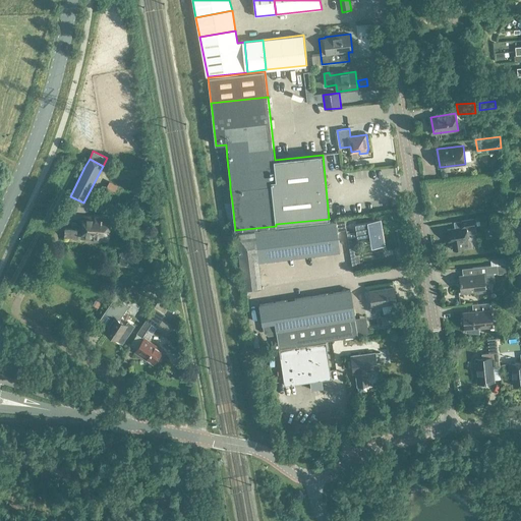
[(105,186),(94,207),(102,211),(113,190),(114,190),(117,185),(109,181),(107,186),(105,186)]
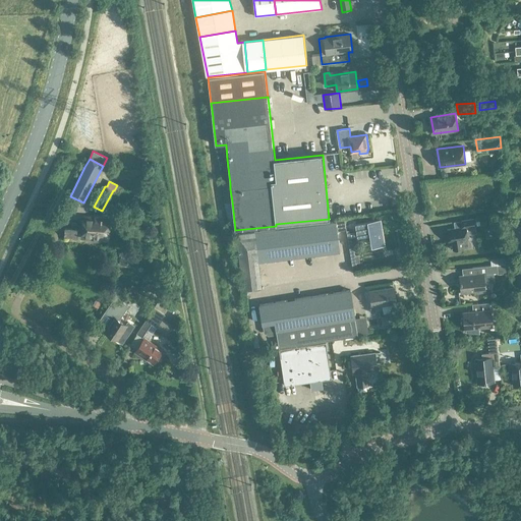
[(83,217),(82,239),(107,240),(109,219),(83,217)]
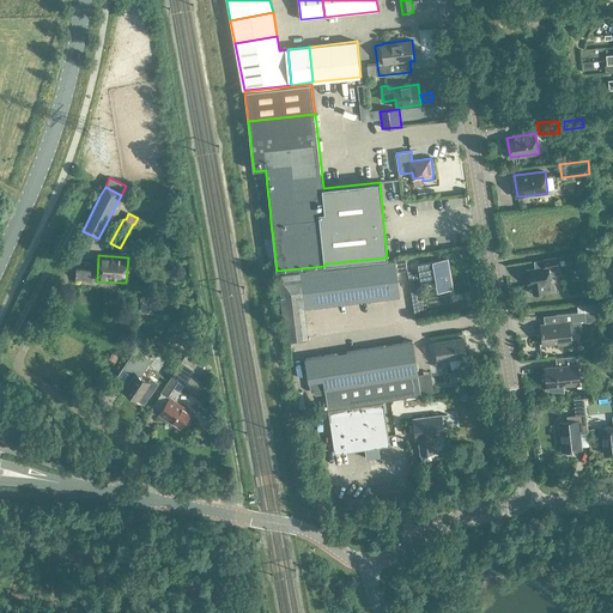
[(545,267),(527,271),(529,285),(532,285),(533,296),(545,293),(542,283),(551,281),(548,267),(560,265),(559,256),(544,259),(545,267)]
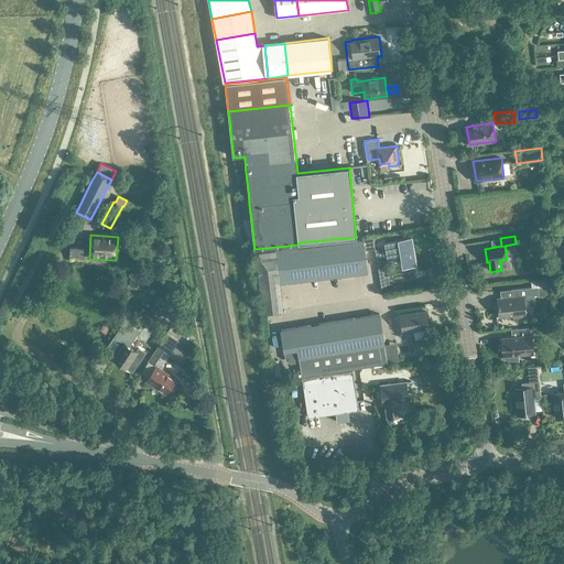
[(412,237),(386,241),(388,255),(401,252),(403,267),(416,264),(412,237)]
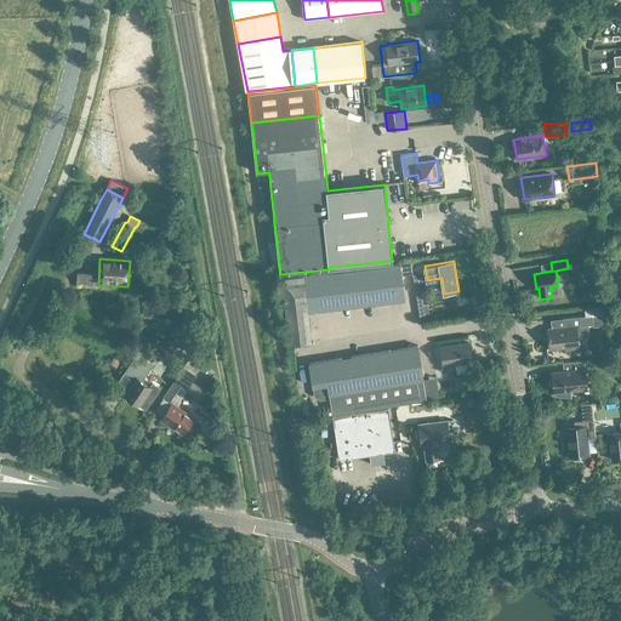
[(317,274),(312,274),(281,278),(290,346),(311,343),(307,313),(405,300),(403,277),(414,275),(411,262),(351,269),(351,268),(317,272),(317,274)]
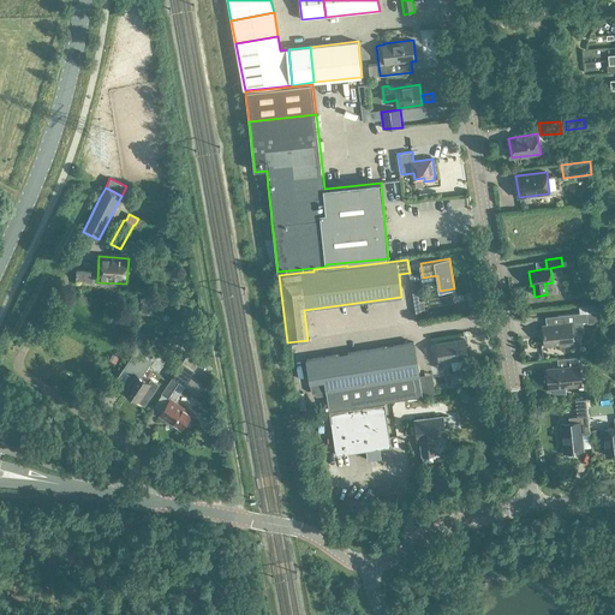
[(592,281),(587,260),(578,261),(583,282),(592,281)]
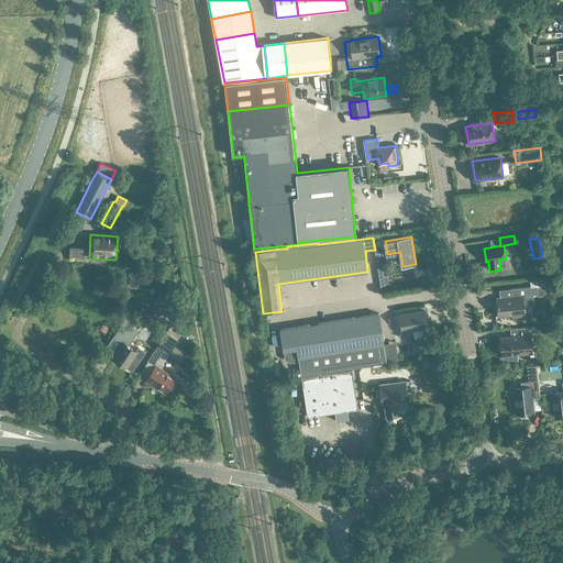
[(70,247),(69,257),(84,258),(84,249),(70,247)]
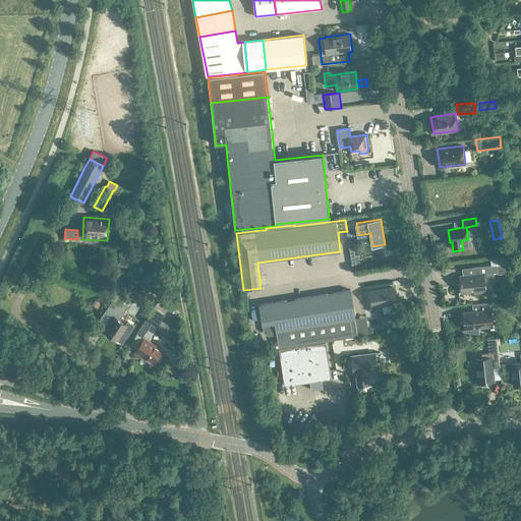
[(510,255),(510,245),(501,245),(502,256),(510,255)]
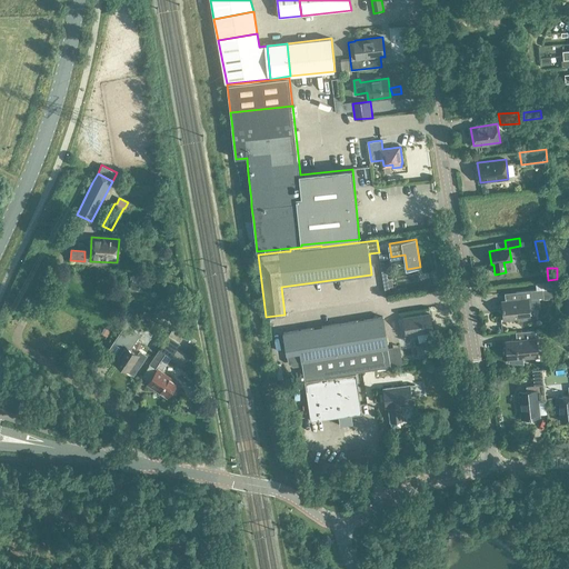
[(133,276),(131,290),(149,292),(151,278),(133,276)]
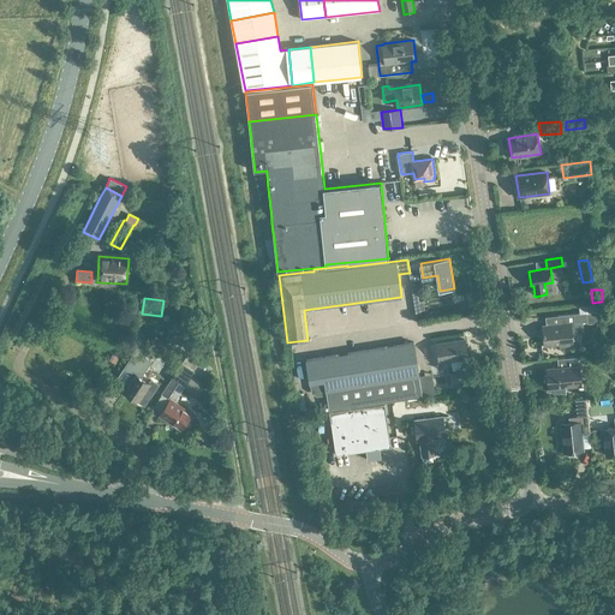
[(574,323),(583,322),(587,322),(587,324),(595,323),(593,321),(598,321),(597,312),(585,314),(580,314),(559,316),(559,324),(547,326),(543,326),(544,345),(560,344),(561,346),(573,345),(572,335),(575,335),(574,326),(574,323)]
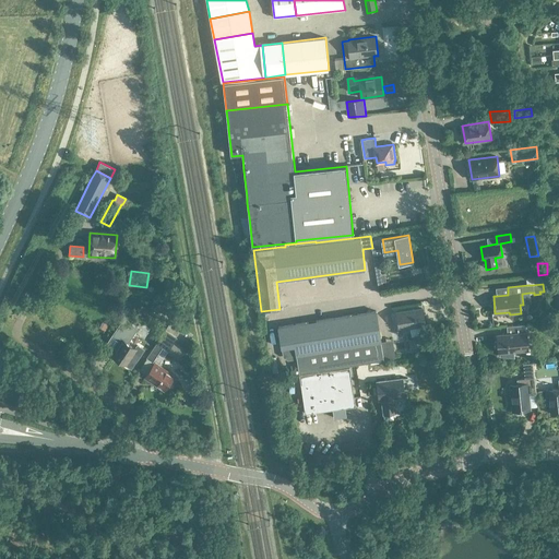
[(167,308),(157,302),(153,310),(163,316),(167,308)]
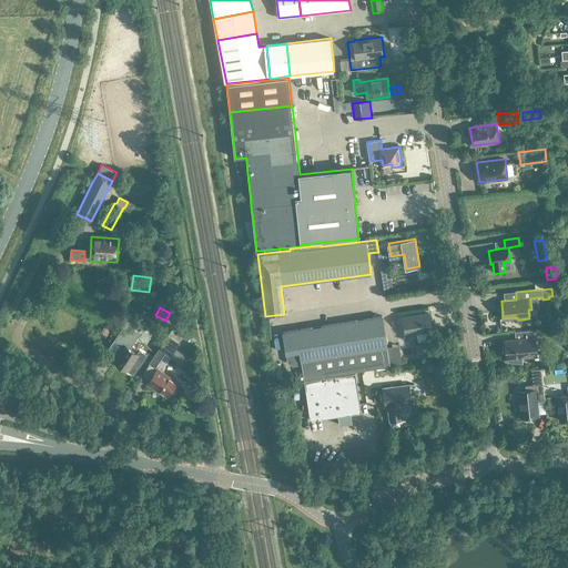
[(429,313),(404,317),(406,334),(433,331),(429,313)]
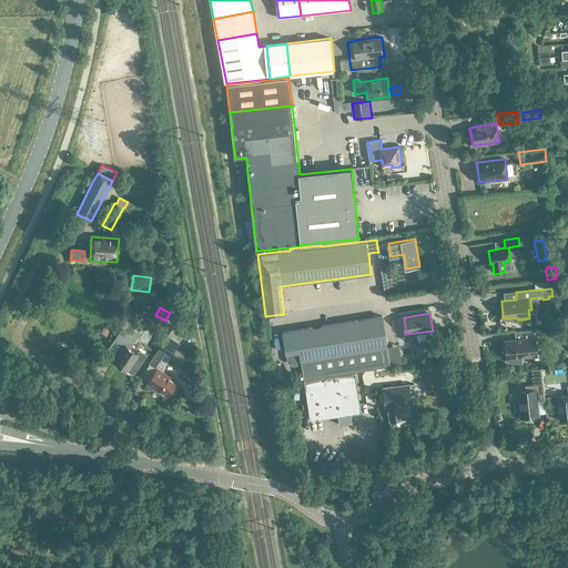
[(383,315),(283,332),(287,364),(292,367),(302,365),(304,378),(352,372),(401,365),(398,346),(388,347),(383,315)]
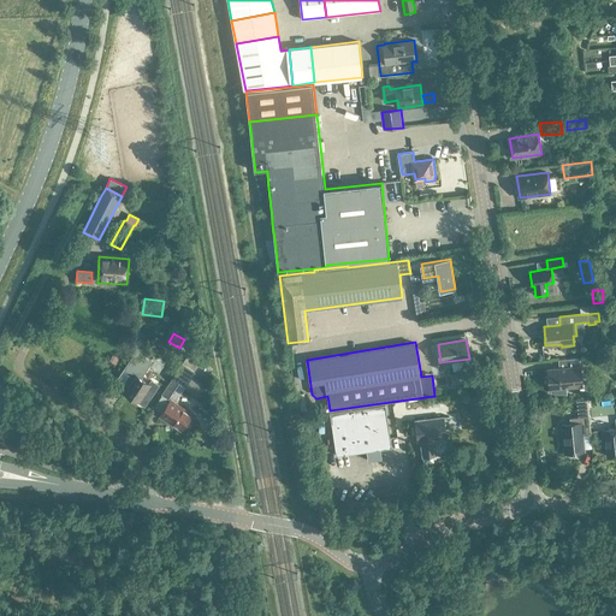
[(599,343),(592,350),(598,355),(604,347),(599,343)]
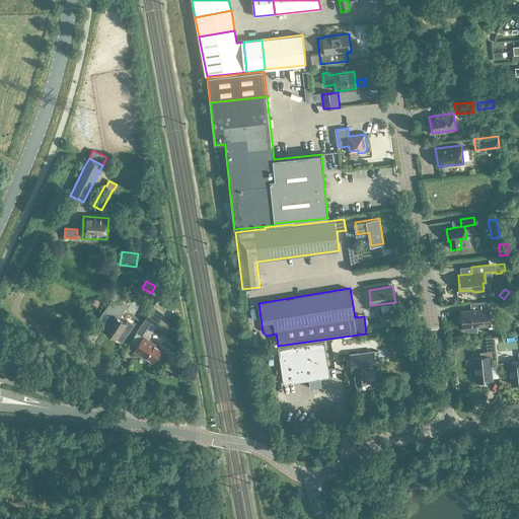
[(133,325),(128,321),(127,324),(119,319),(128,305),(115,297),(105,311),(115,316),(104,330),(110,335),(110,337),(115,339),(116,338),(117,339),(120,334),(126,338),(133,325)]
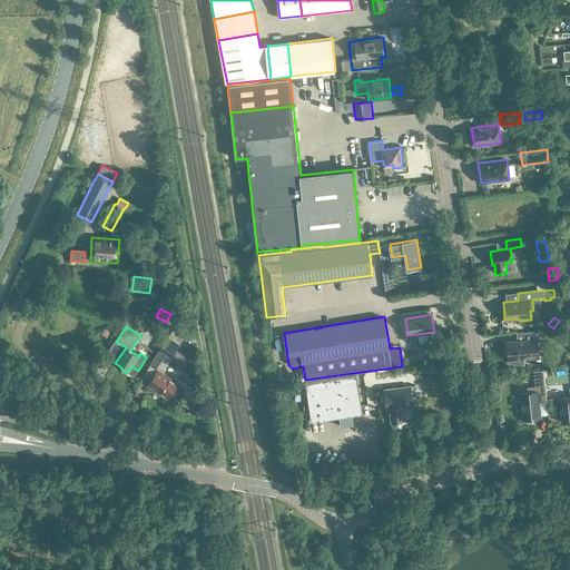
[(168,336),(140,377),(149,383),(148,385),(168,399),(177,384),(161,374),(170,360),(176,363),(174,365),(177,366),(178,364),(184,369),(187,363),(196,369),(197,369),(199,366),(202,364),(199,363),(200,362),(192,354),(189,356),(178,349),(180,345),(180,344),(186,336),(184,335),(185,333),(175,327),(168,336)]
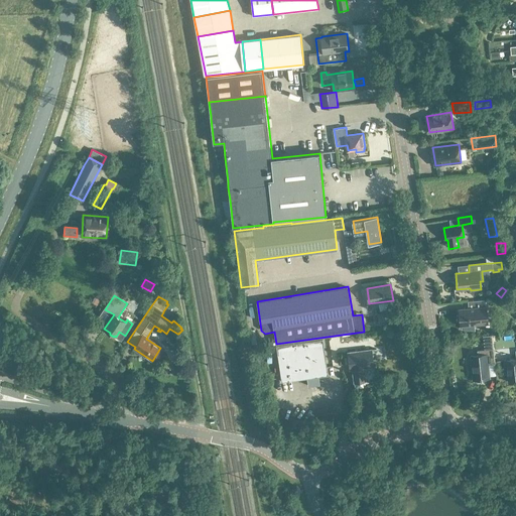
[(473,308),(460,309),(461,326),(488,324),(486,299),(473,300),(473,308)]
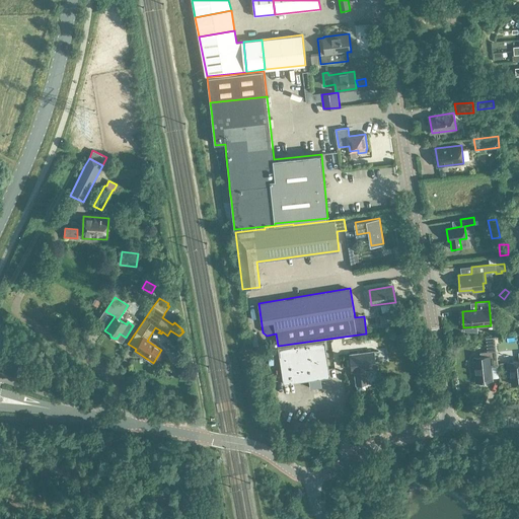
[(400,314),(381,316),(382,326),(401,323),(400,314)]
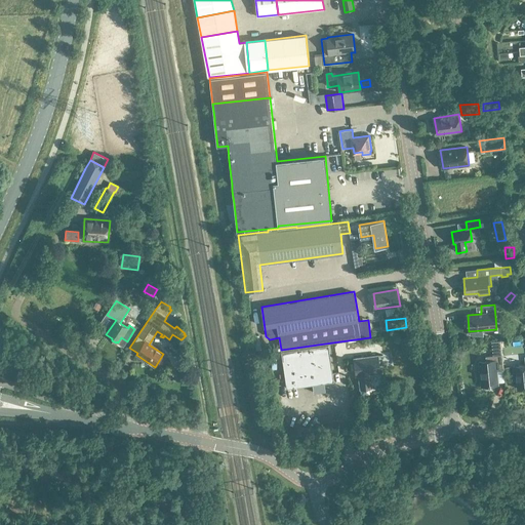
[(328,344),(281,351),(286,388),(333,380),(328,344)]
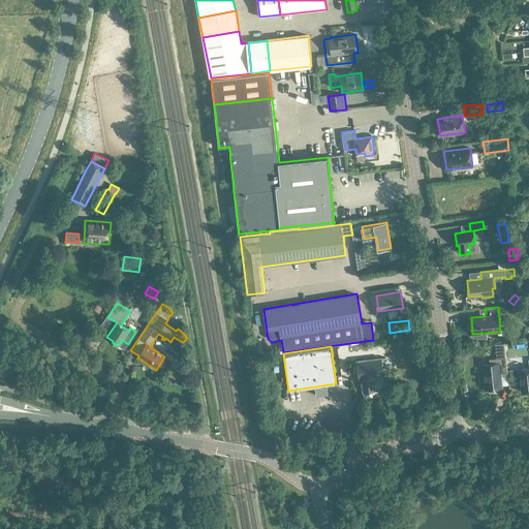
[(379,358),(358,361),(360,378),(362,378),(364,398),(375,396),(373,376),(381,375),(379,358)]
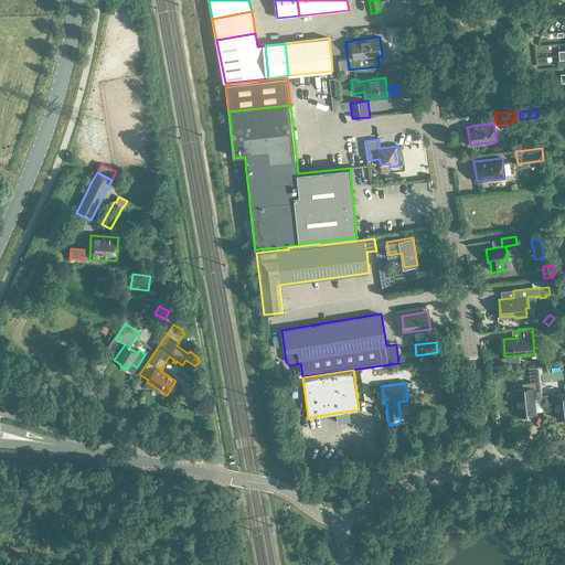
[(523,388),(514,390),(518,415),(535,414),(534,398),(542,397),(541,382),(522,383),(523,388)]
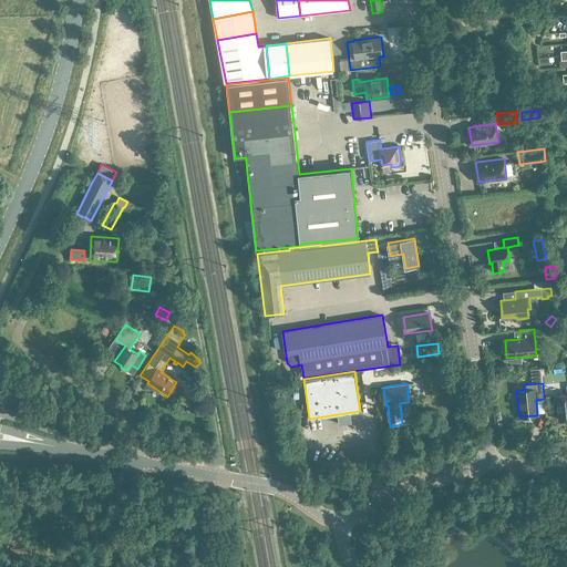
[(566,387),(566,394),(554,395),(554,402),(552,403),(553,411),(557,410),(558,420),(566,419),(566,387)]
